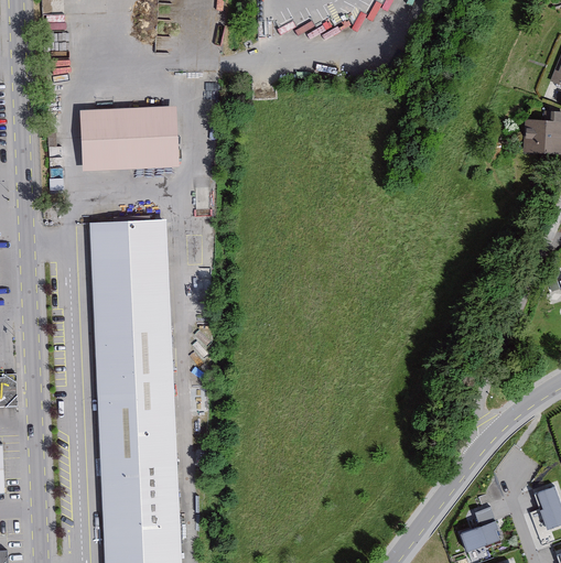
[(560,63),(558,72),(551,68),(546,80),(560,87),(560,63)]
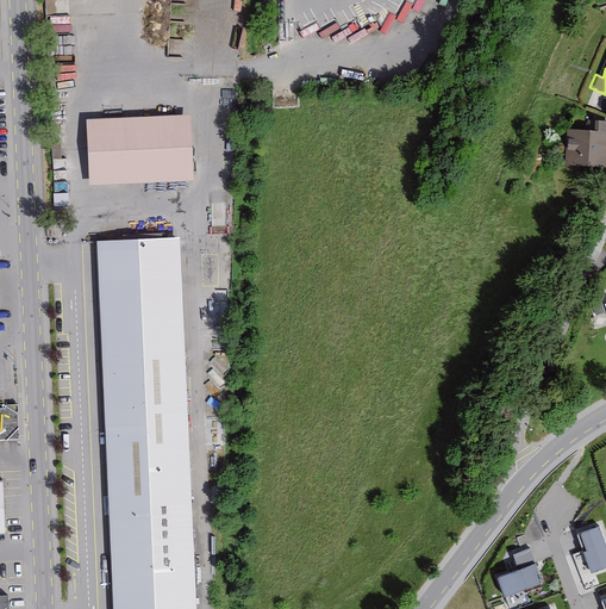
[(193,179),(191,115),(85,119),(88,184),(193,179)]
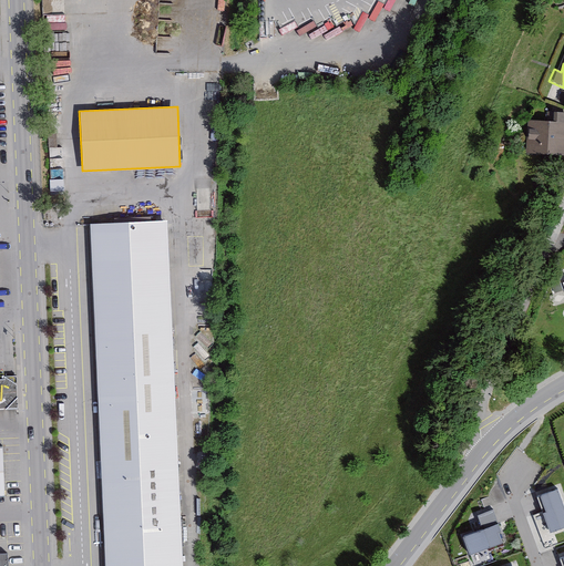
[(563,154),(563,136),(563,112),(550,112),(550,122),(524,121),(523,153),(563,154)]
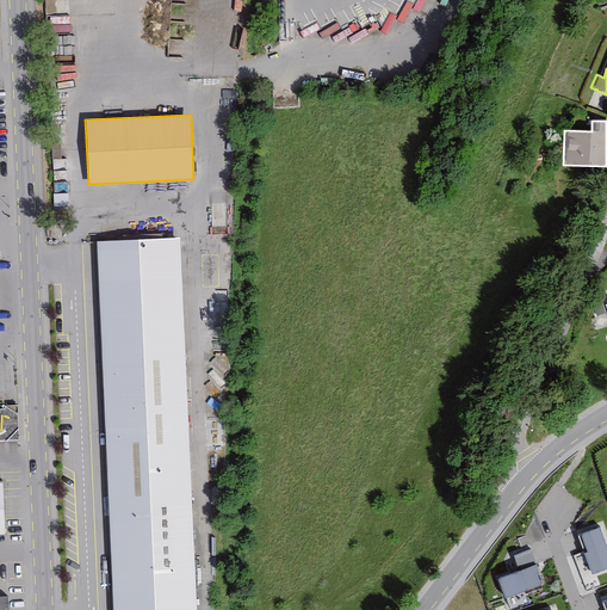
[(196,609),(179,236),(97,241),(112,609),(196,609)]
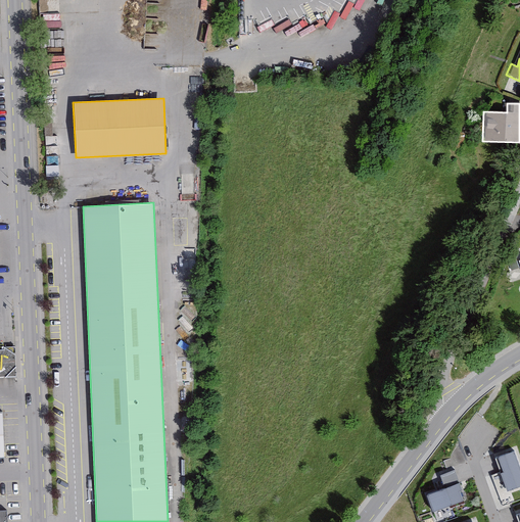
[(12,348),(0,347),(0,375),(12,375),(12,348)]
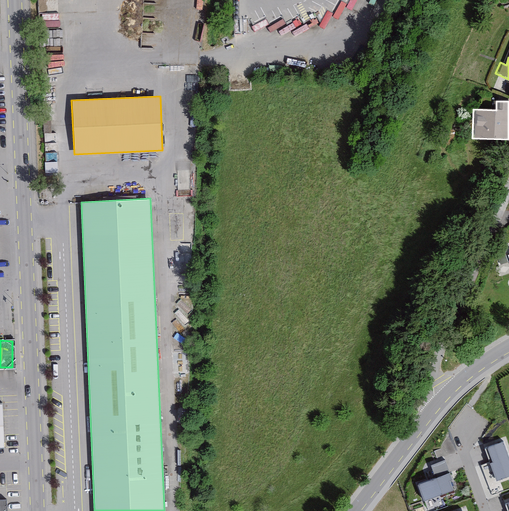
[(508,453),(502,436),(481,444),(495,480),(508,474),(508,453)]
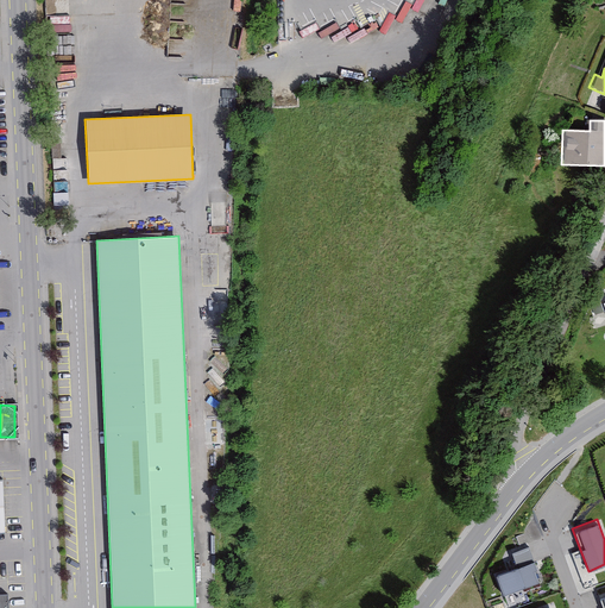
[(535,559),(493,575),(502,597),(543,582),(535,559)]
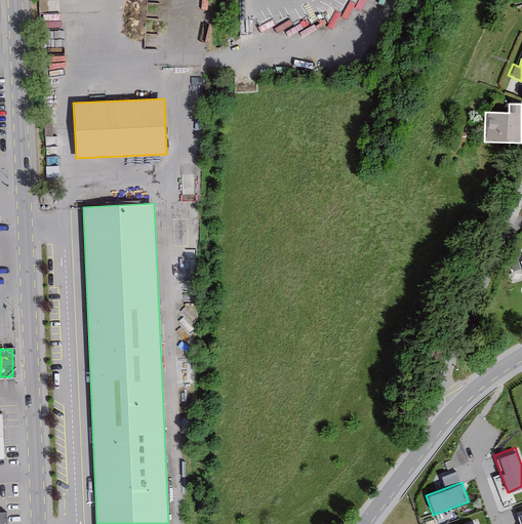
All buildings are outlined.
